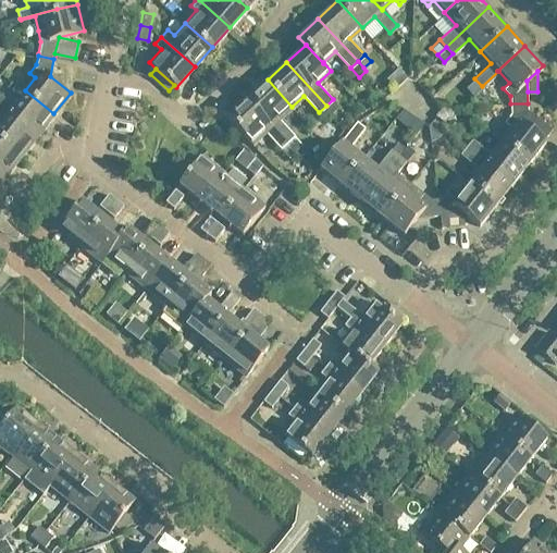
[(292,107),(268,80),(248,98),(295,149),(302,143),(280,118),(292,107)]
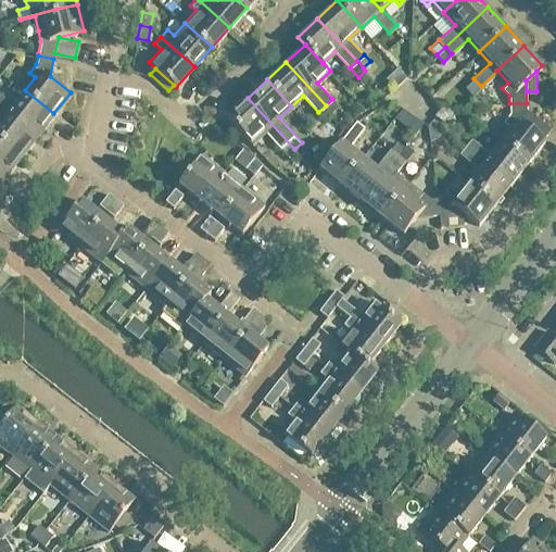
[(53,113),(25,90),(15,103),(0,91),(0,103),(37,134),(53,113)]
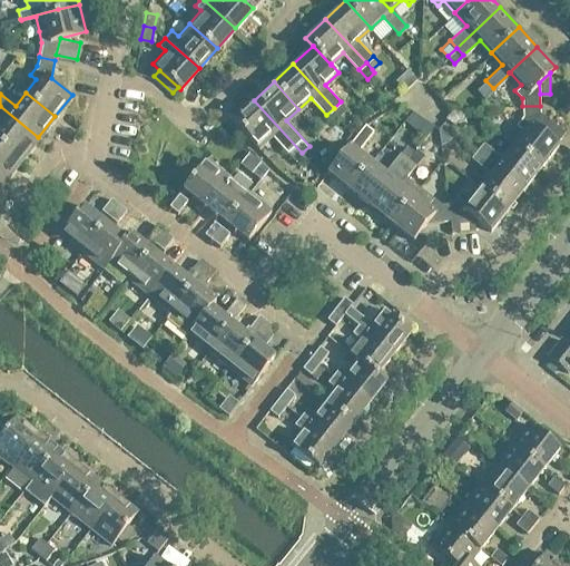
[(302,153),(254,100),(233,119),(258,146),(272,134),(295,159),(302,153)]
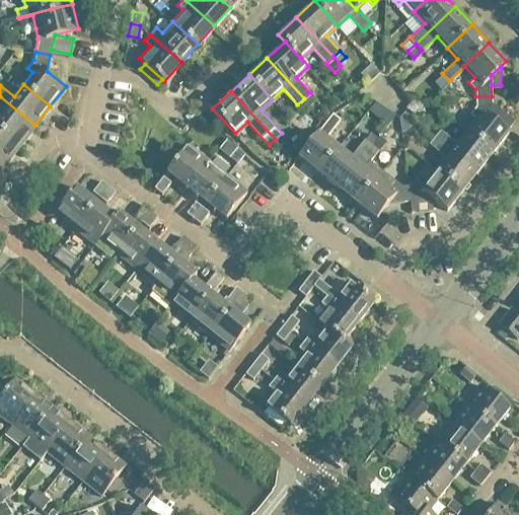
[(34,125),(0,96),(0,108),(3,111),(0,114),(0,128),(19,144),(34,125)]
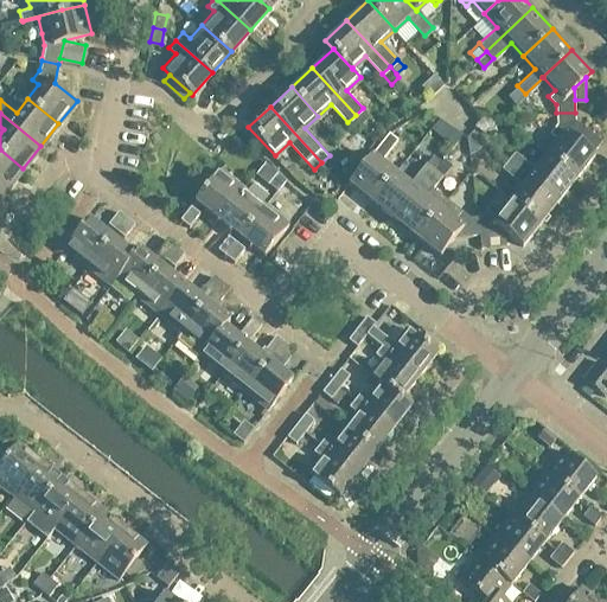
[(594,152),(576,138),(575,113),(556,113),(556,122),(549,130),(556,136),(544,151),(576,175),(594,152)]
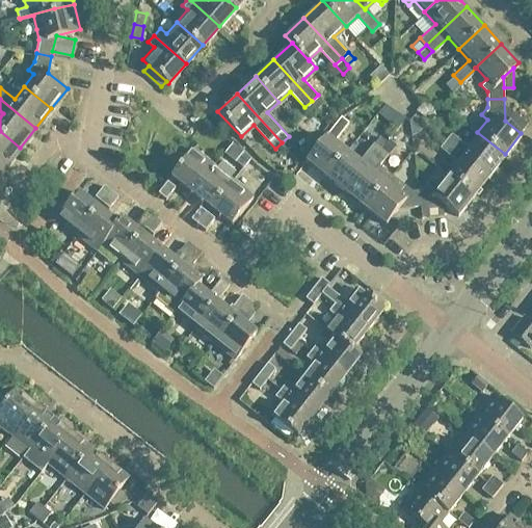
[(422,103),(416,109),(423,114),(433,110),(433,102),(422,103)]
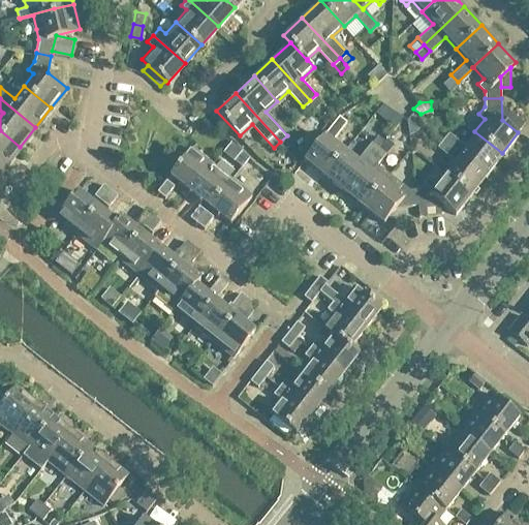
[(323,174),(345,147),(333,136),(346,120),(339,114),(304,157),(323,174)]
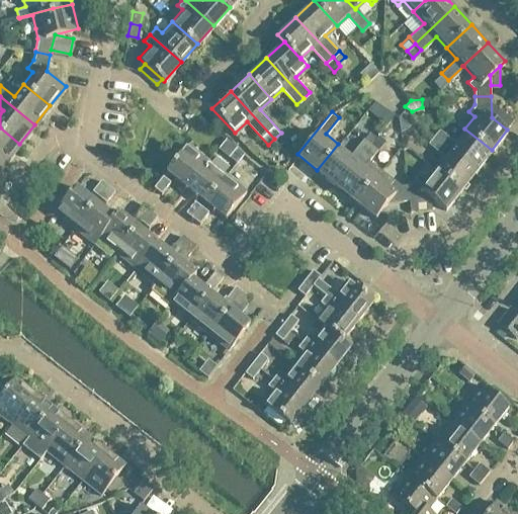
[(19,144),(0,127),(0,159),(4,163),(19,144)]
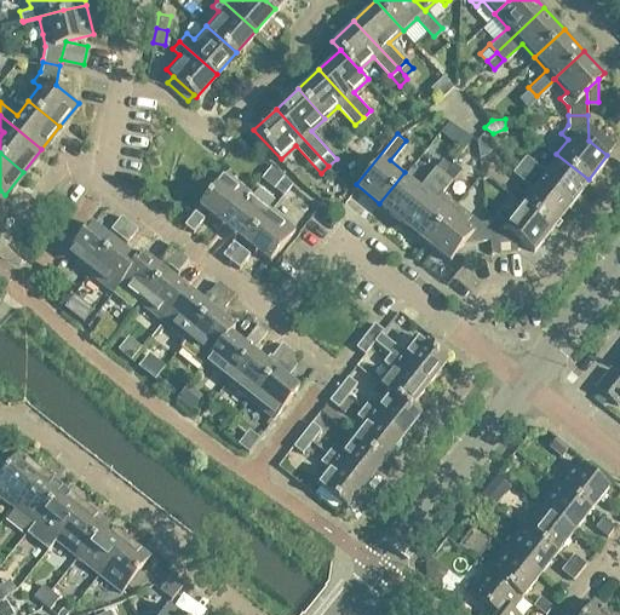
[(589,179),(556,154),(545,168),(526,153),(518,161),(570,202),(589,179)]
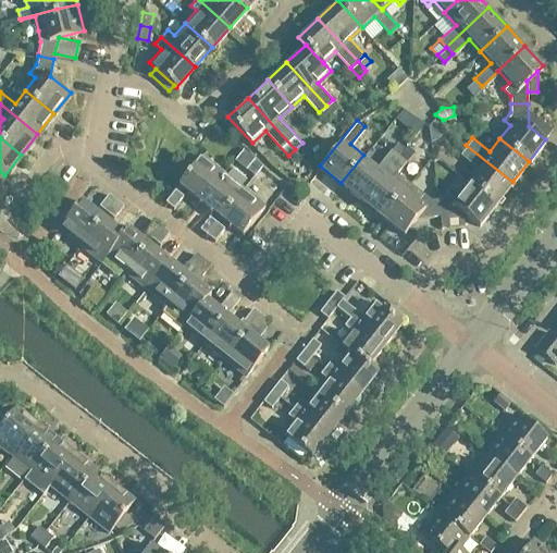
[(361,199),(401,149),(404,146),(397,140),(392,148),(391,147),(376,164),(363,155),(341,183),(361,199)]
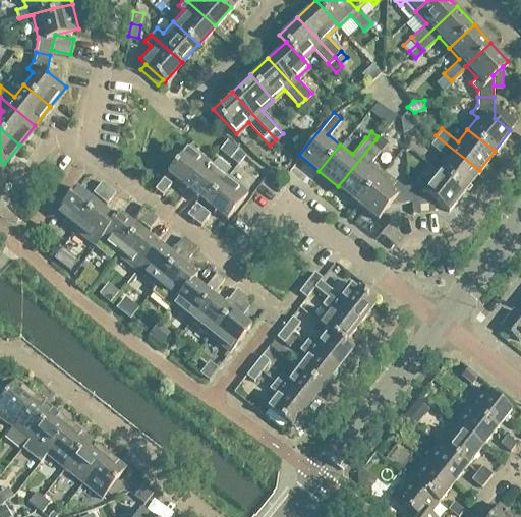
[(357,202),(383,169),(370,160),(387,139),(381,134),(375,140),(375,139),(338,186),(357,202)]
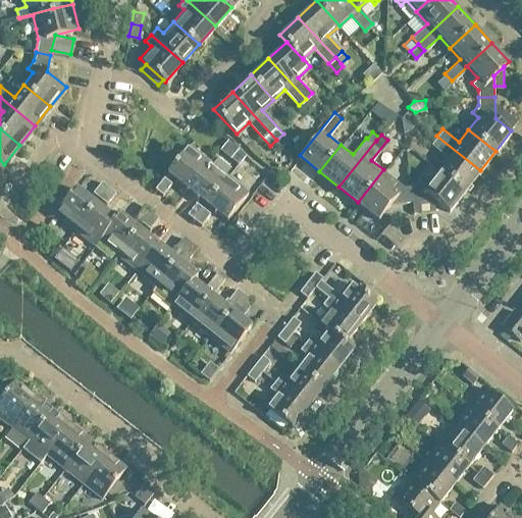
[(480,170),(436,136),(431,143),(448,156),(437,168),(465,190),(480,170)]
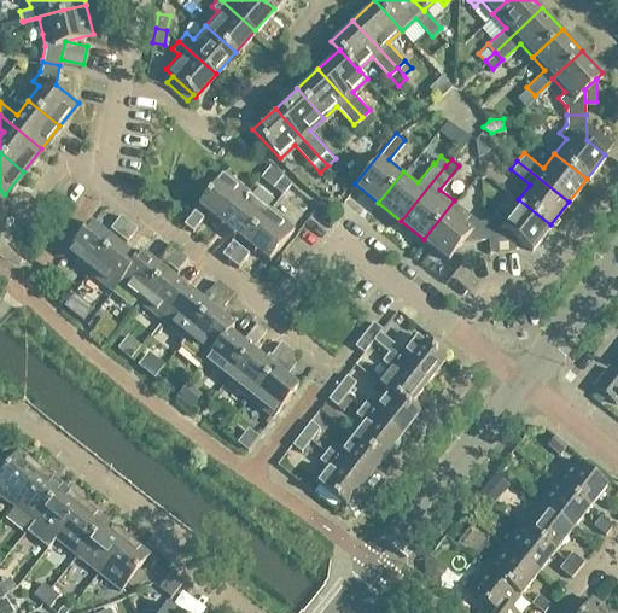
[(222,221),(246,188),(223,170),(198,202),(222,221)]
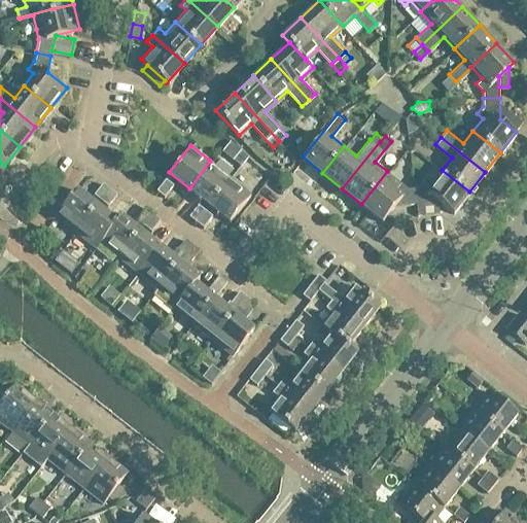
[(241,147),(233,157),(240,164),(247,155),(248,154),(241,147)]
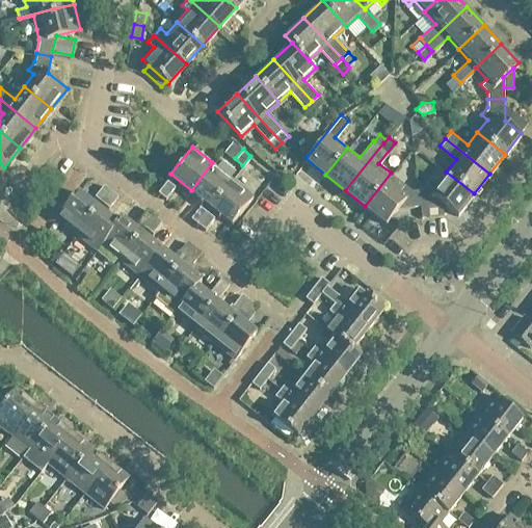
[(211,206),(233,178),(212,162),(191,190),(211,206)]
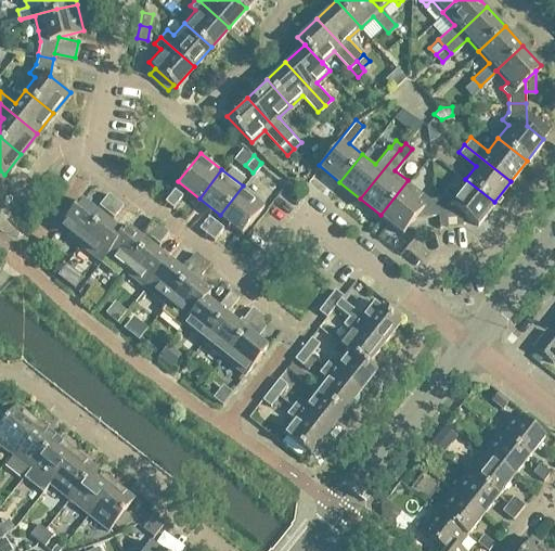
[(494,202),(465,179),(455,192),(449,187),(442,195),(436,196),(438,213),(462,210),(477,222),(494,202)]
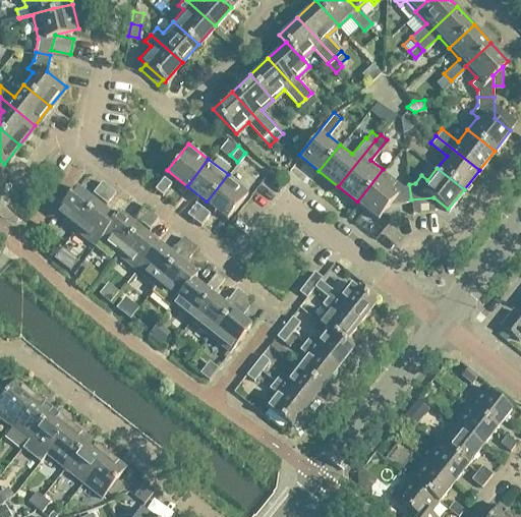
[(411,199),(409,184),(403,185),(383,169),(357,202),(378,217),(389,203),(411,199)]
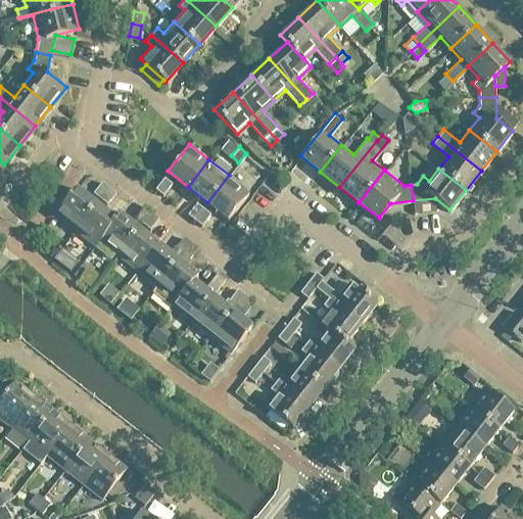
[(227,218),(248,191),(229,175),(207,202),(227,218)]
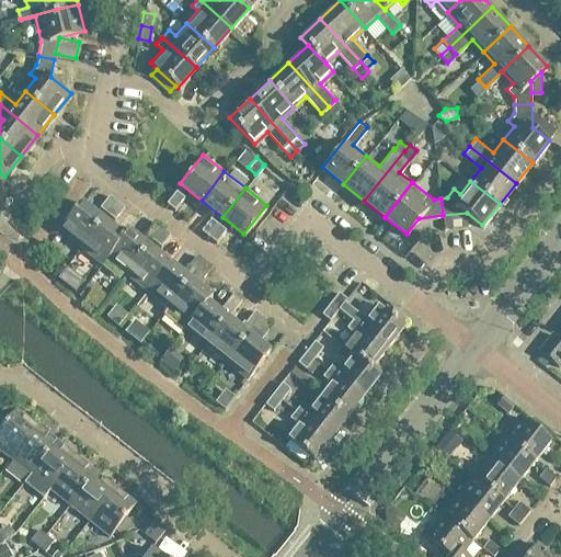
[(174,207),(184,195),(175,189),(165,201),(174,207)]
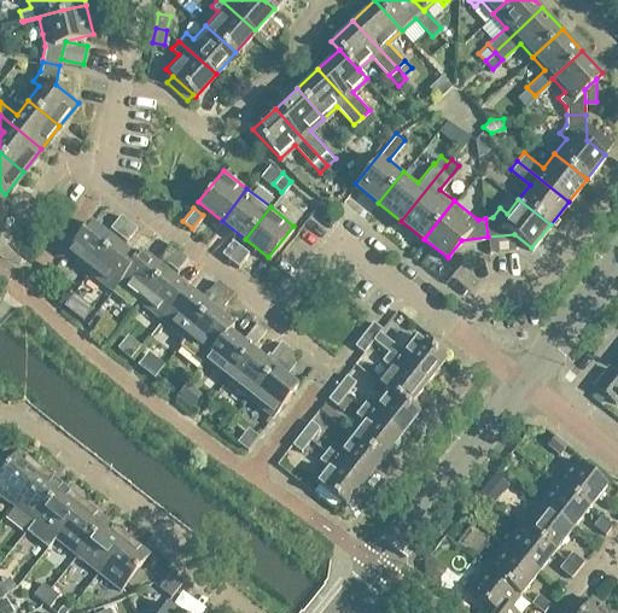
[(117,232),(128,219),(120,212),(110,226),(117,232)]
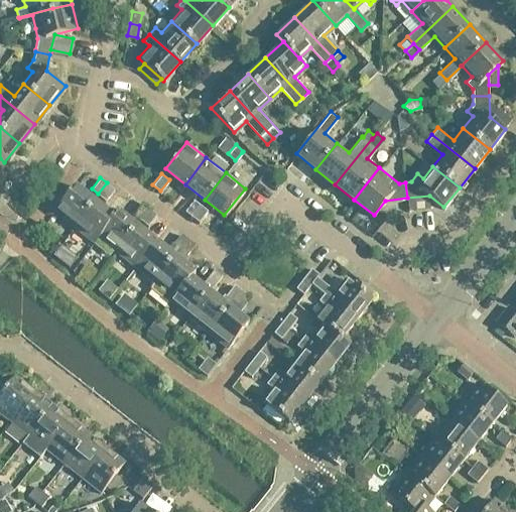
[(105,200),(114,188),(107,182),(98,194),(105,200)]
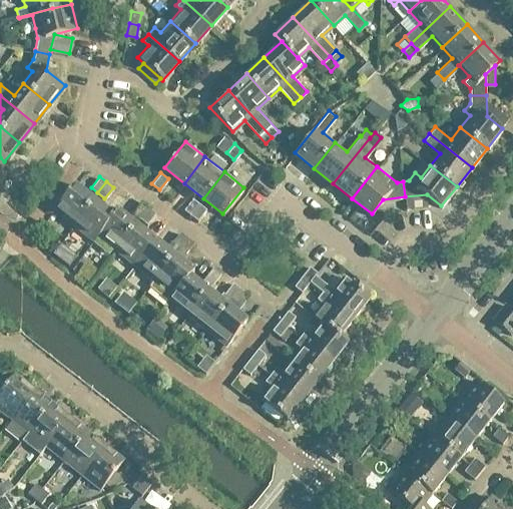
[(73,223),(94,197),(74,182),(53,208),(73,223)]
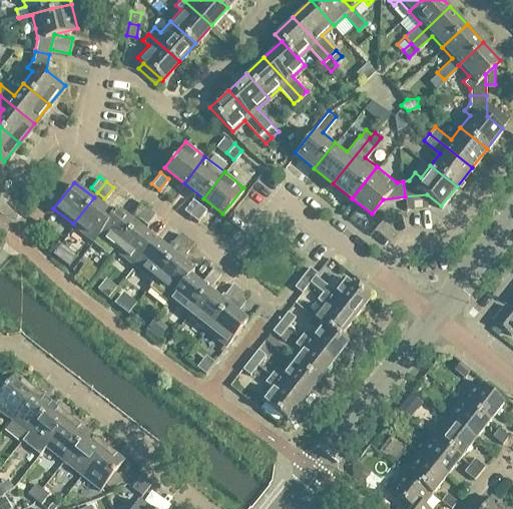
[(96,233),(113,212),(112,212),(94,197),(73,223),(93,239),(97,234),(96,233)]
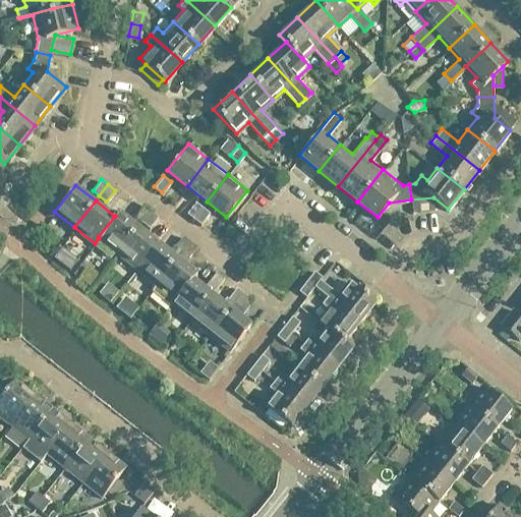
[(193,218),(203,206),(195,200),(186,212),(193,218)]
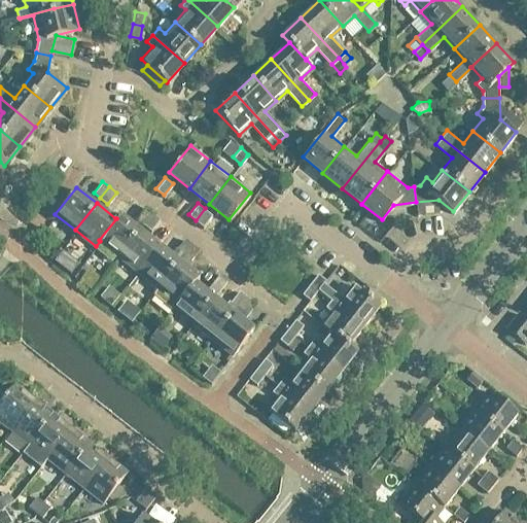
[(144,223),(152,212),(145,206),(137,218),(144,223)]
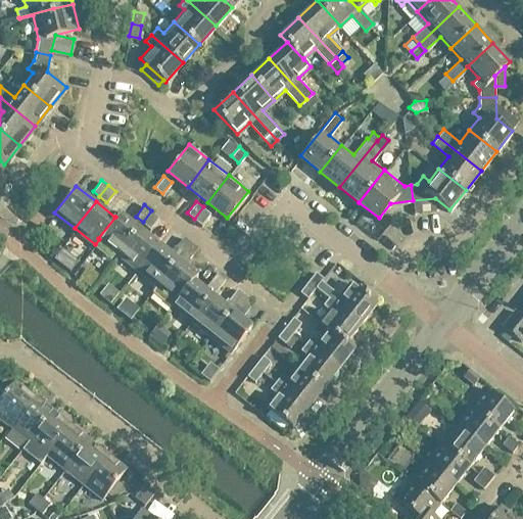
[(201,224),(210,213),(203,206),(194,219),(201,224)]
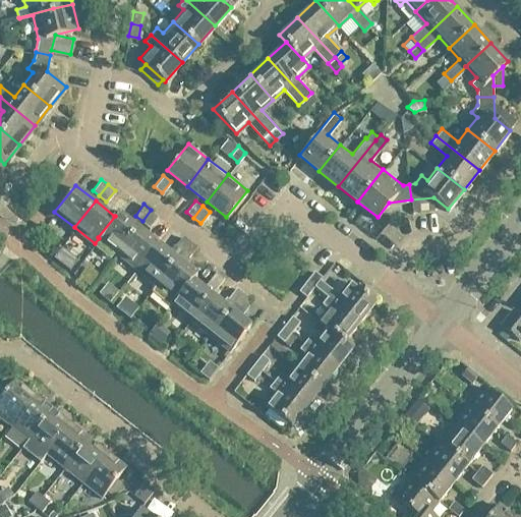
[(138,226),(118,210),(114,216),(115,216),(98,237),(99,238),(95,243),(111,256),(115,251),(117,252),(138,226)]
